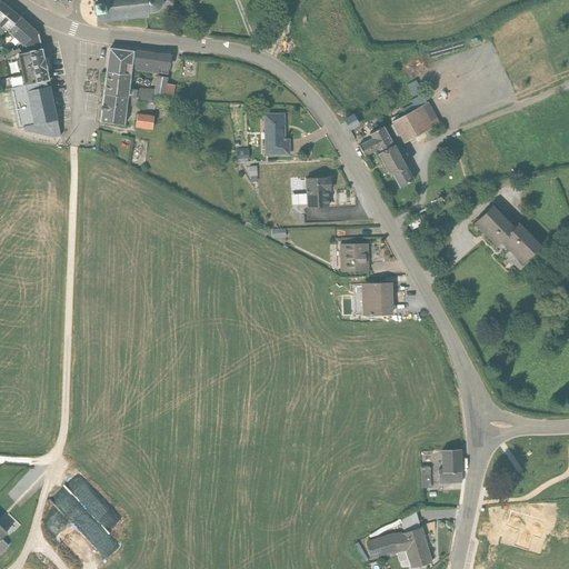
[(0,0),(0,22),(9,30),(20,18),(0,0)]
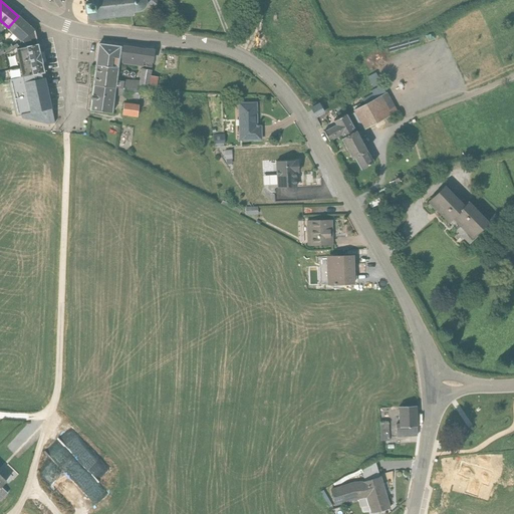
[(155,0),(82,0),(83,0),(82,0),(84,15),(85,14),(85,19),(132,13),(132,10),(140,9),(144,5),(156,3),(155,0)]
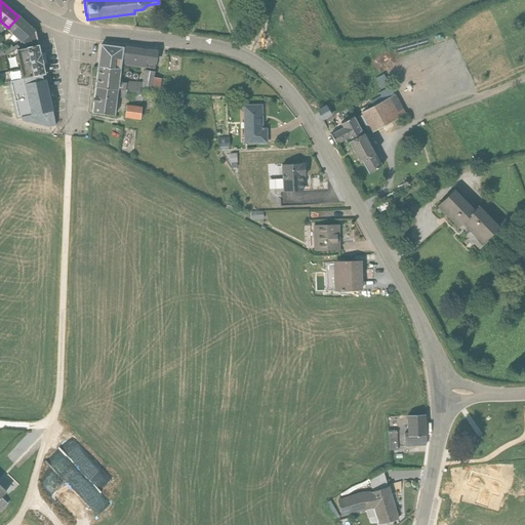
[(34,30),(18,16),(8,28),(21,42),(23,40),(34,30)]
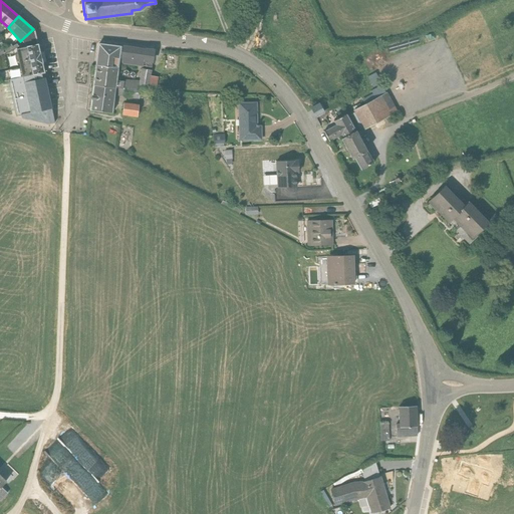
[(36,43),(33,29),(22,39),(27,45),(36,43)]
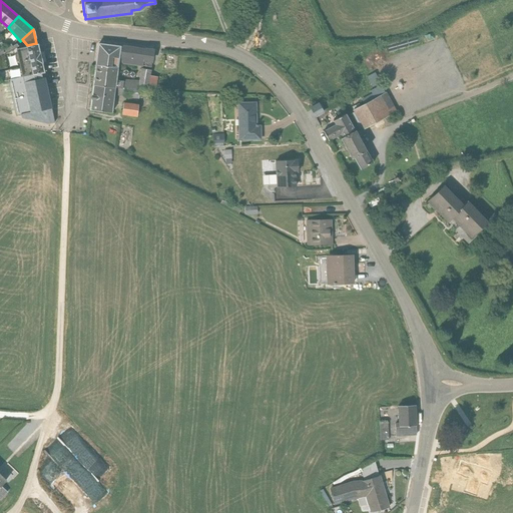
[(37,46),(36,43),(27,45),(16,48),(21,76),(43,72),(37,46)]
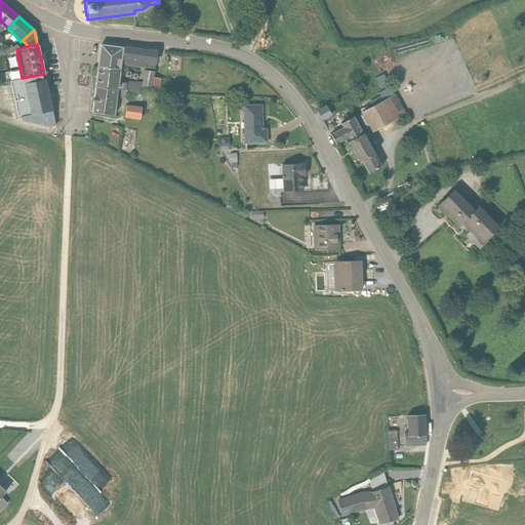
[(97,69),(121,71),(121,67),(154,70),(156,52),(101,46),(97,69)]
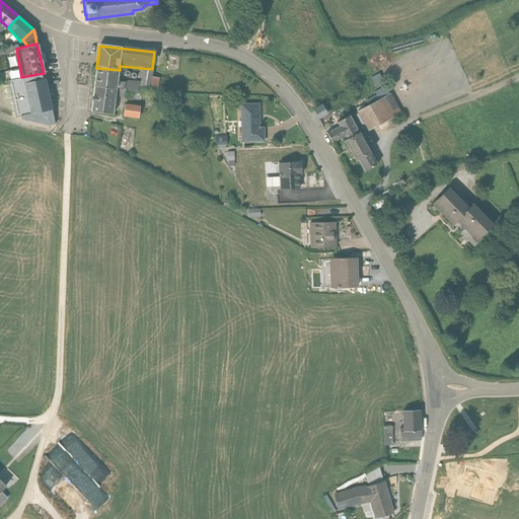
[(120,70),(96,68),(94,88),(116,91),(116,88),(138,91),(139,88),(150,89),(153,71),(140,70),(139,82),(118,80),(120,70)]
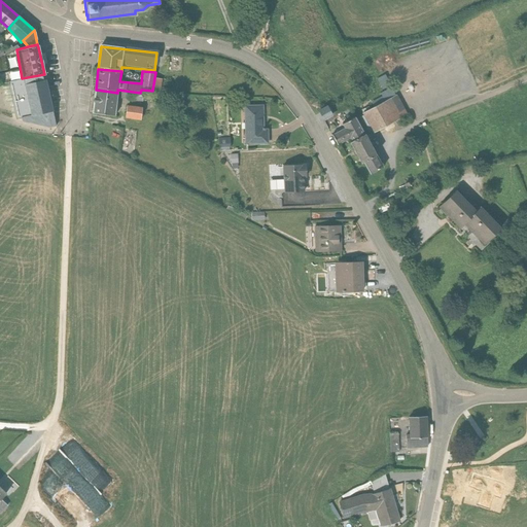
[(382,88),(390,84),(386,72),(378,75),(382,88)]
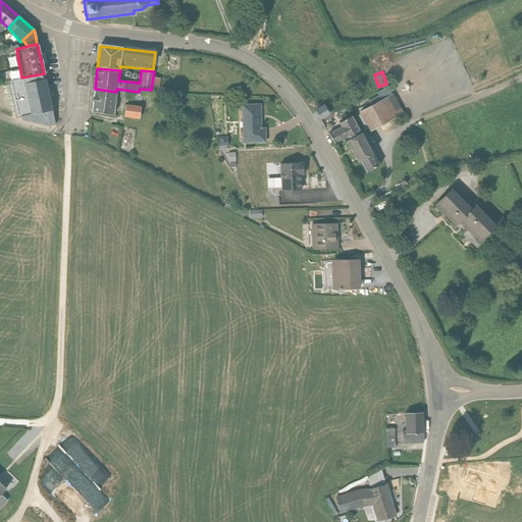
[(44,73),(21,77),(7,81),(16,114),(19,113),(29,112),(52,109),(44,73)]
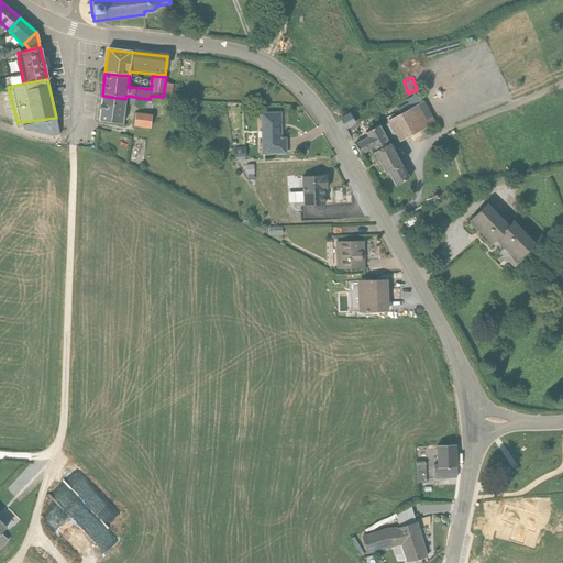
[(121,127),(125,99),(102,96),(98,123),(121,127)]
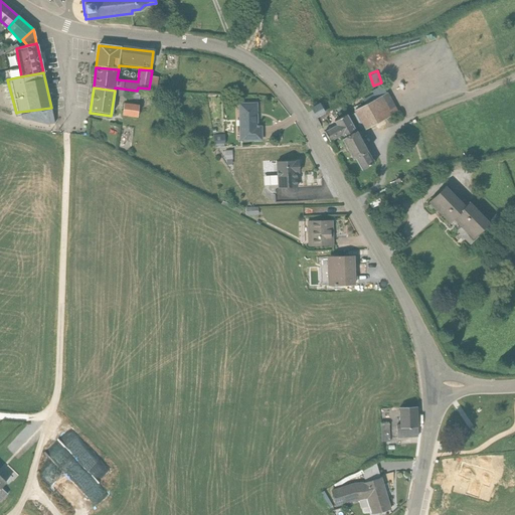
[(386,92),(353,110),(362,129),(396,111),(386,92)]
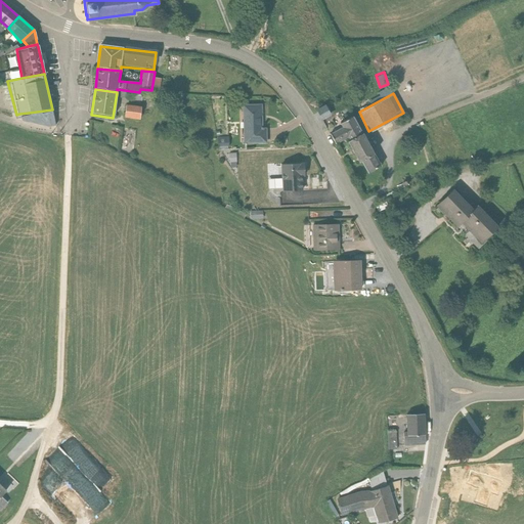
[(323,121),(334,116),(326,101),(316,106),(323,121)]
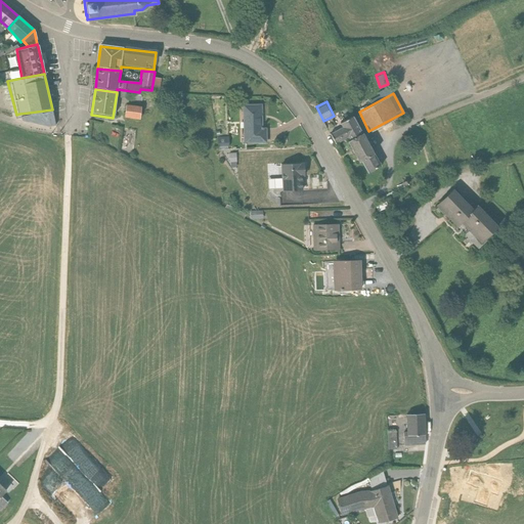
[(261,127),(261,103),(241,103),(242,143),(265,142),(265,127),(261,127)]
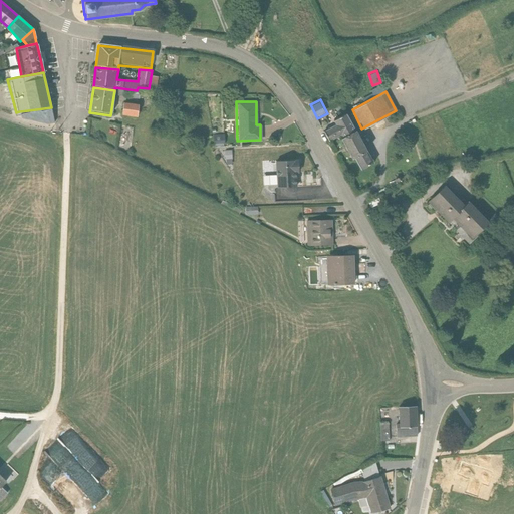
[(138,105),(122,103),(120,116),(136,118),(138,105)]
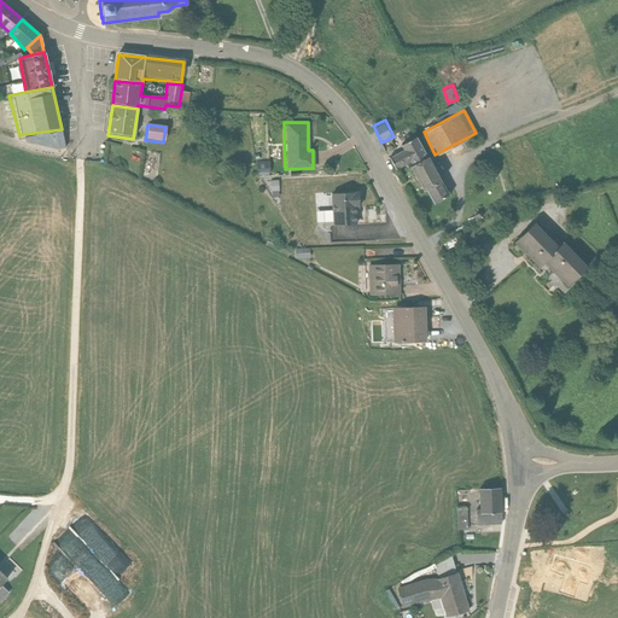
[(62,149),(60,129),(23,134),(27,144),(62,149)]
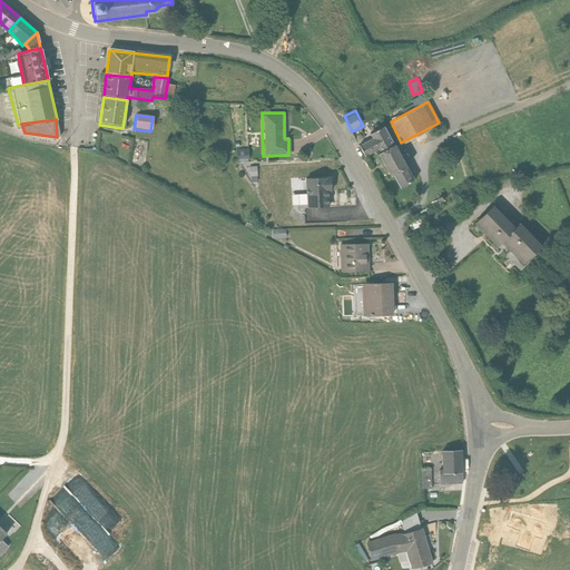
[(392,143),(382,125),(367,133),(370,136),(356,143),(363,156),(377,148),(379,150),(392,143)]
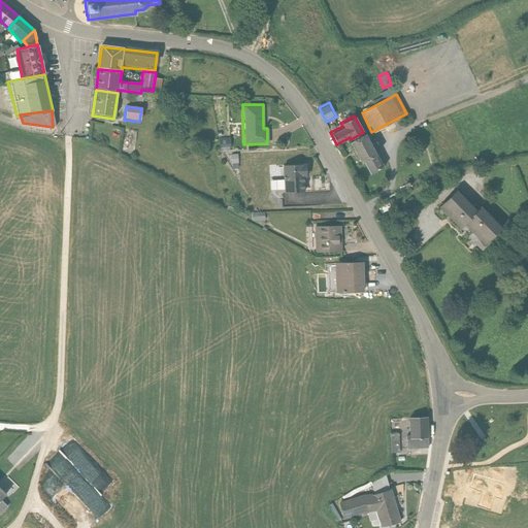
[(351,139),(349,141),(359,162),(363,160),(375,154),(363,132),(351,139)]
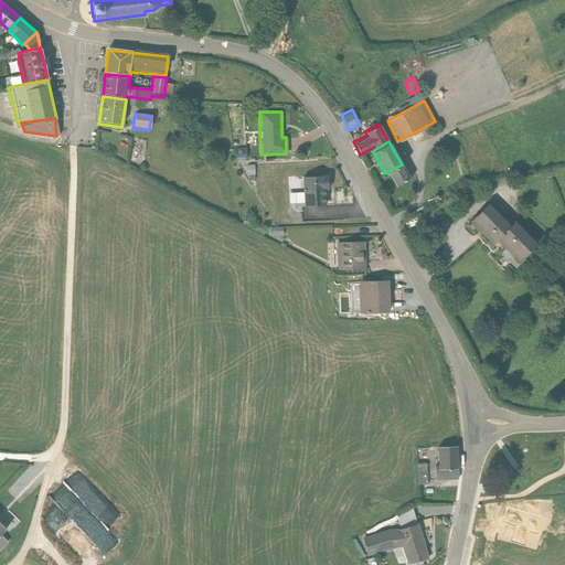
[(402,164),(388,171),(394,183),(408,177),(402,164)]
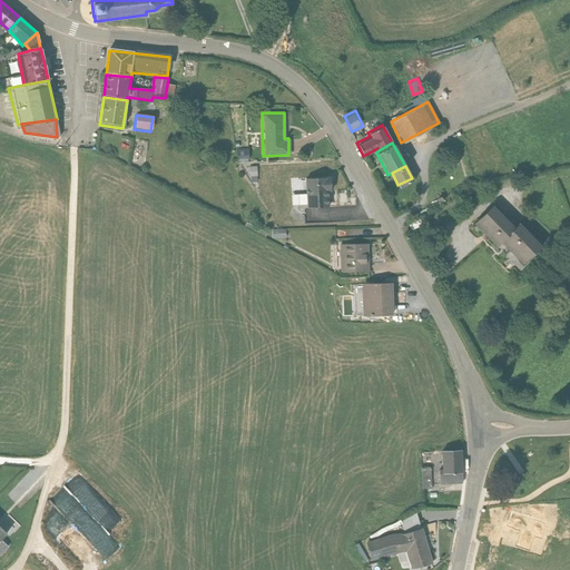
[(328,175),(303,177),(305,207),(327,206),(326,190),(330,190),(328,175)]
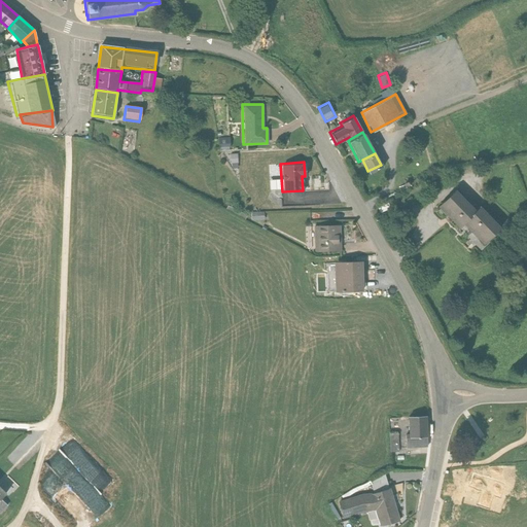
[(476,209),(455,188),(437,206),(457,226),(462,221),(483,243),(499,226),(479,206),(476,209)]
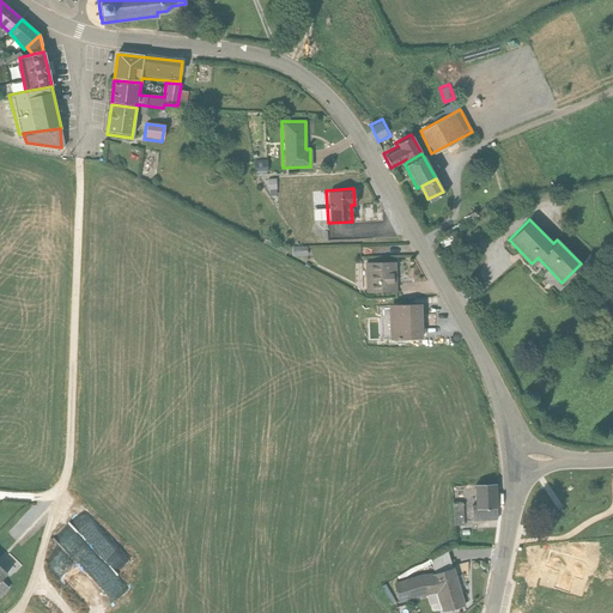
[(393,260),(363,261),(365,291),(395,290),(393,260)]
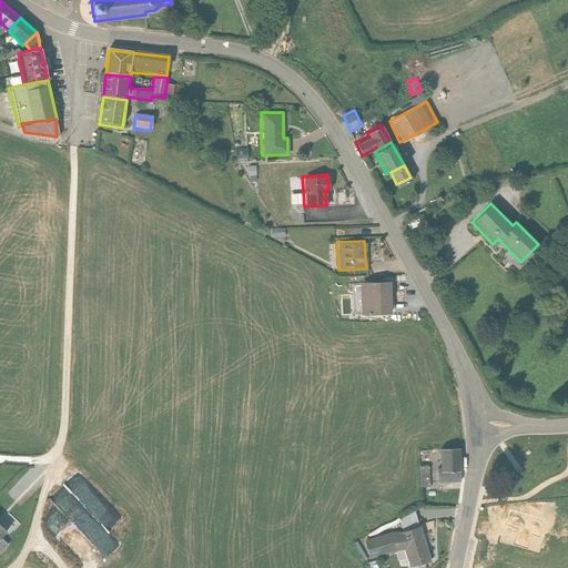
[(389,281),(358,281),(358,313),(389,313),(389,281)]
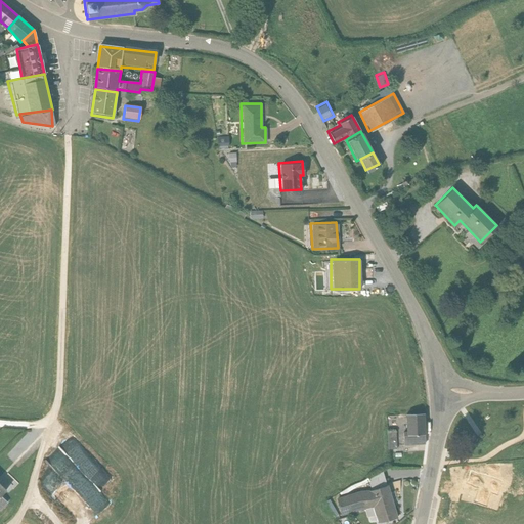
[(423,412),(405,413),(405,432),(419,432),(424,432),(423,412)]
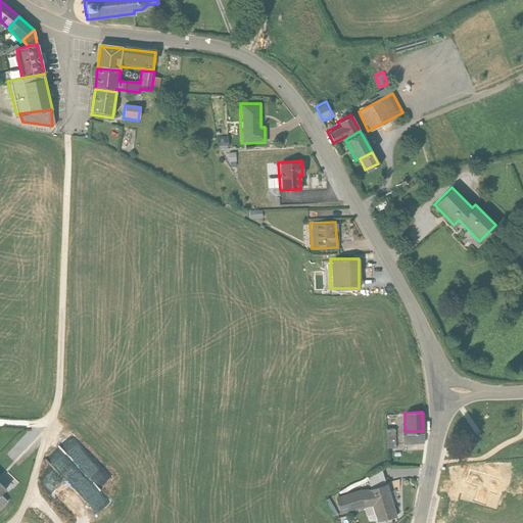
[(394,446),(392,419),(385,420),(387,447),(394,446)]
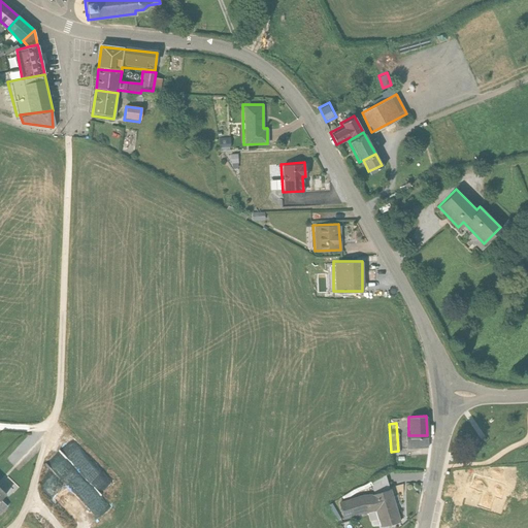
[(422,435),(408,435),(409,446),(422,446),(422,435)]
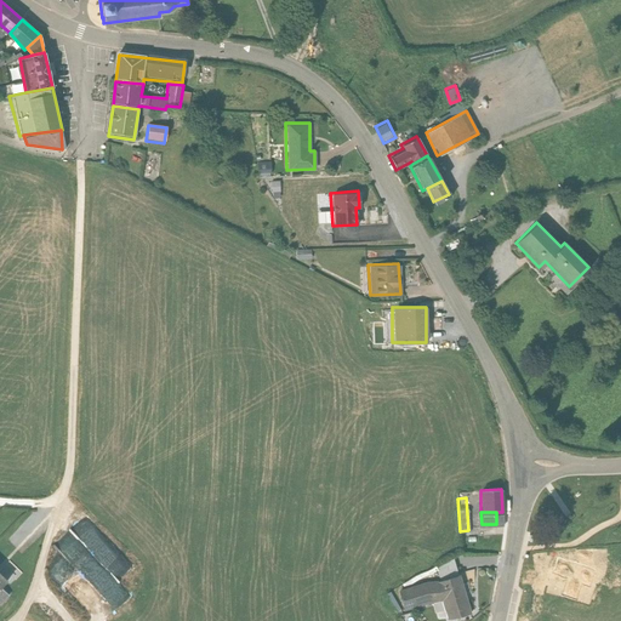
[(457,573),(398,591),(404,610),(440,598),(446,617),(469,611),(457,573)]
